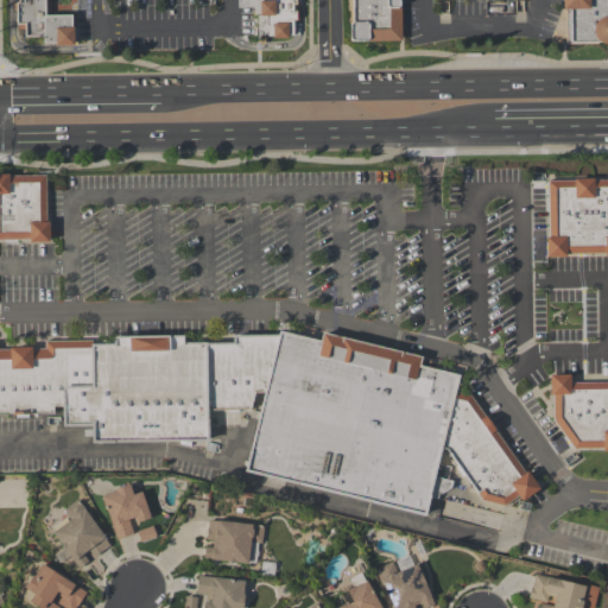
[(19,0),(20,1),(17,2),(16,25),(24,25),(24,38),(43,36),(44,44),(56,43),(55,46),(74,46),(74,27),(71,29),(71,16),(50,16),(50,0),(19,0)]
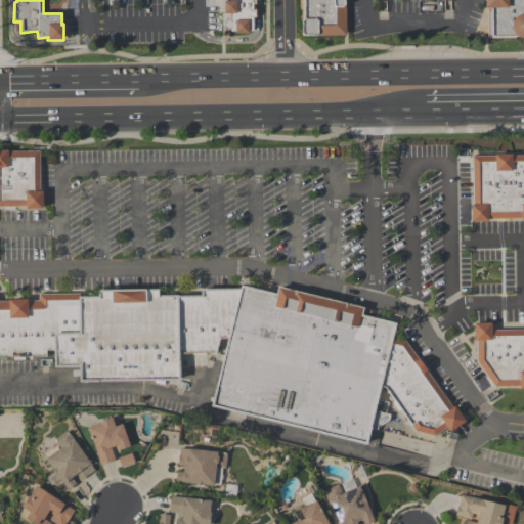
[(227,0),(227,14),(232,15),(231,32),(255,33),(255,18),(259,18),(258,0),(227,0)]
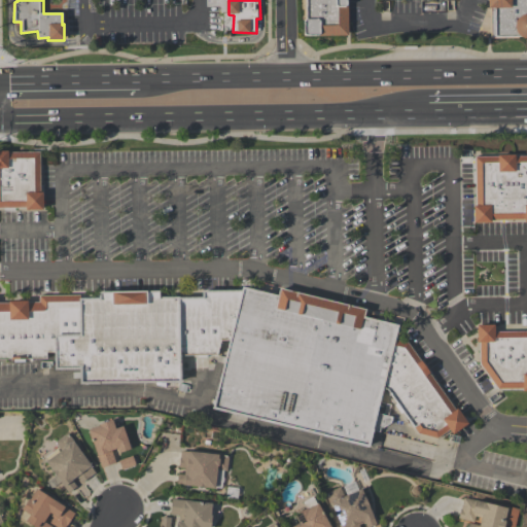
[(307,0),(308,38),(351,38),(351,0),(307,0)]
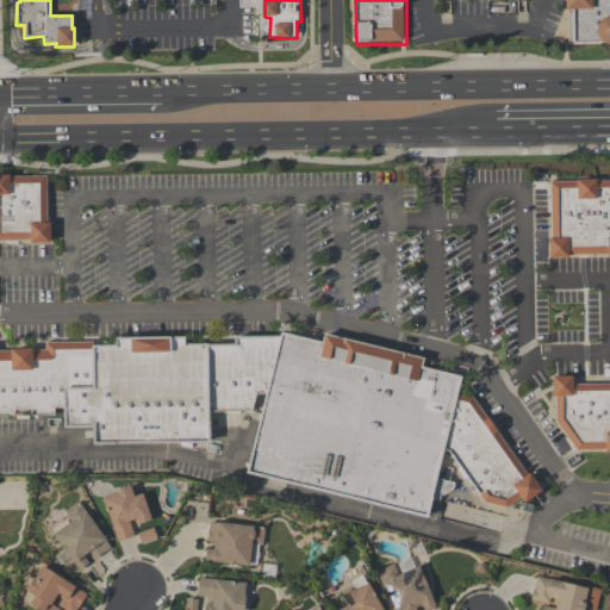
[(609,0),(568,0),(568,45),(609,44),(609,0)]
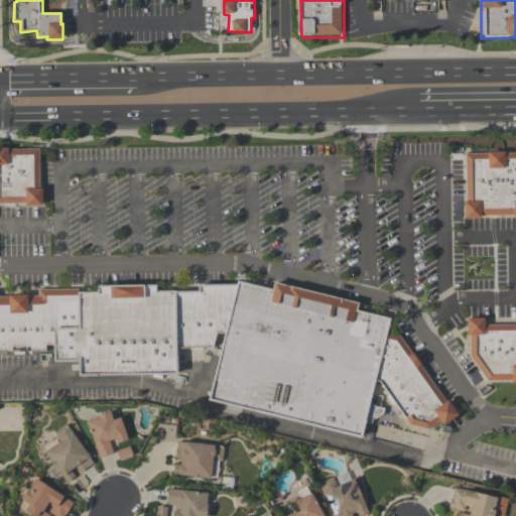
[(0,147),(7,147),(7,149),(38,148),(39,188),(41,188),(42,205),(25,206),(24,203),(0,203),(0,147)]
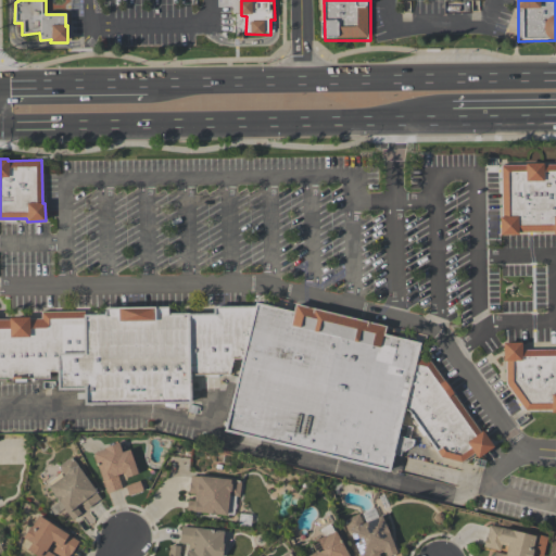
[(501,165),(502,235),(519,235),(518,231),(555,231),(555,235),(555,164),(545,164),(526,164),(501,165)]
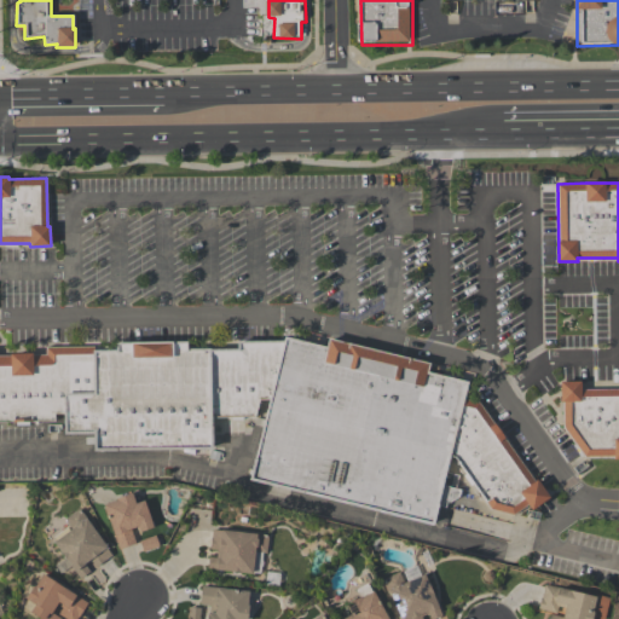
[(464,399),(450,457),(434,524),(250,480),(271,399),(284,341),(284,336),(328,346),(329,339),(429,363),(428,372),(469,382),(464,399)]
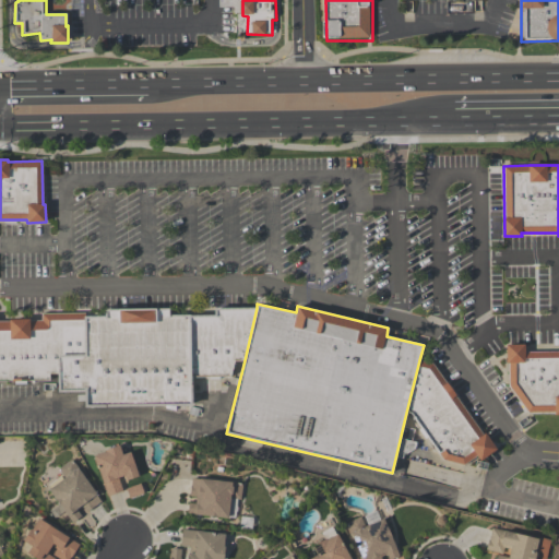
[(257,308),(215,308),(215,316),(169,316),(169,309),(106,309),(105,317),(84,317),(84,312),(42,313),(42,320),(30,321),(28,318),(8,318),(9,321),(0,321),(0,380),(49,380),(49,373),(58,373),(58,391),(85,390),(85,407),(192,406),(190,377),(229,376),(235,360),(245,360),(257,308)]
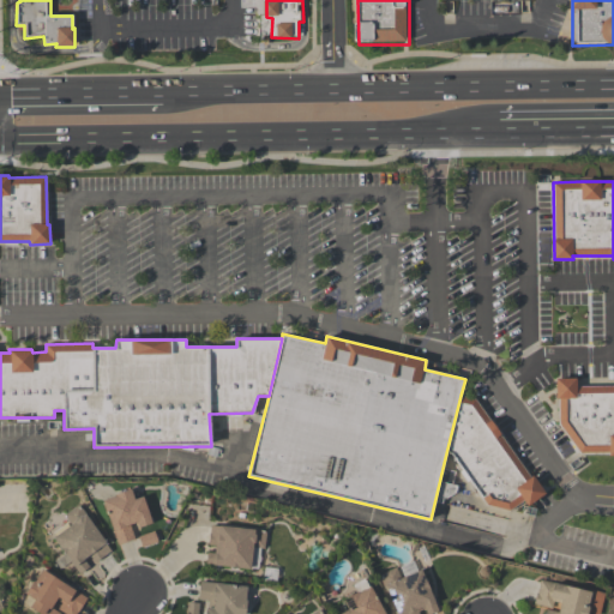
[(613,452),(581,452),(560,427),(559,387),(613,386),(613,452)]
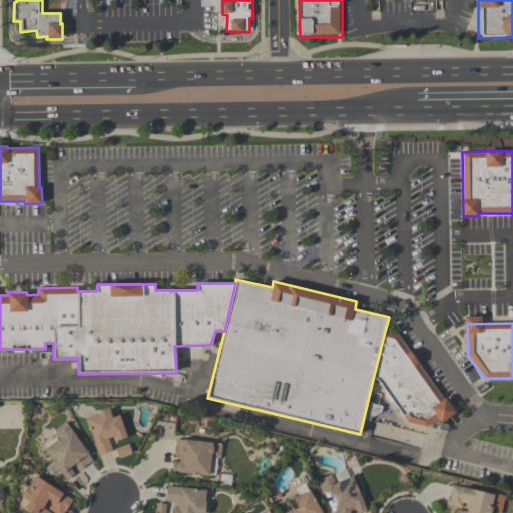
[(373,379),(378,379),(406,422),(426,426),(438,419),(443,424),(458,413),(446,397),(444,399),(409,350),(398,333),(385,331),(373,379)]
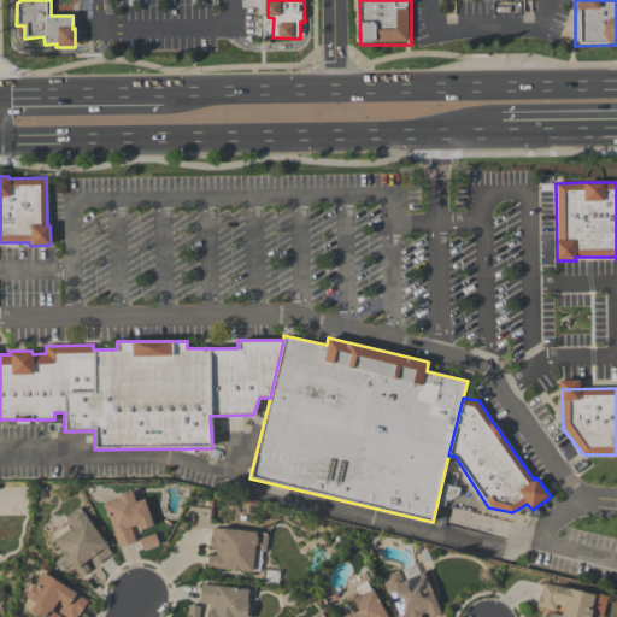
[(135,542),(117,548),(103,504),(115,499),(115,498),(130,492),(134,503),(142,499),(152,527),(139,532),(136,526),(130,527),(135,542)]
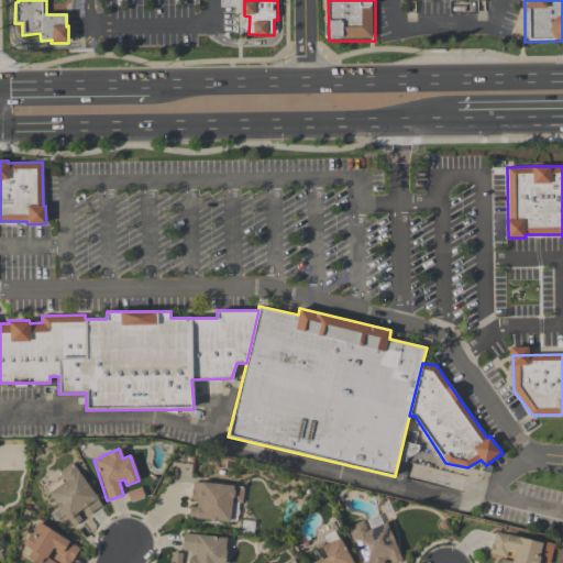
[(101,505),(86,516),(83,511),(77,515),(81,520),(72,527),(47,493),(64,482),(57,472),(72,463),(101,505)]
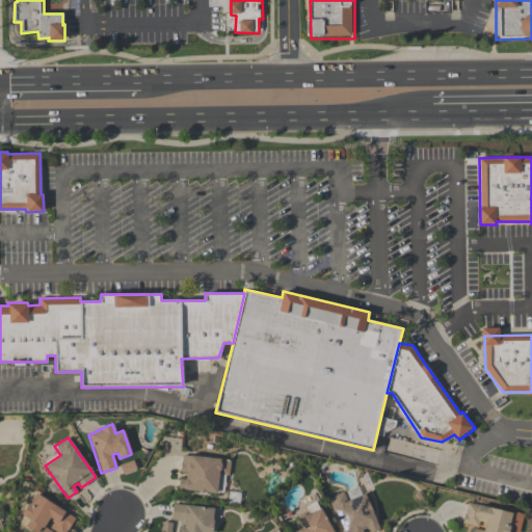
[(231,460),(229,475),(217,474),(215,494),(178,489),(179,479),(185,479),(186,473),(180,472),(182,455),(231,460)]
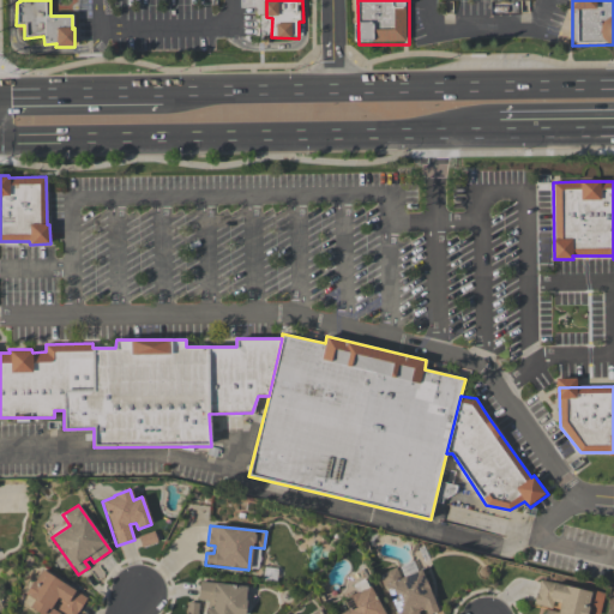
[(154,531),(157,542),(140,548),(137,537),(154,531)]
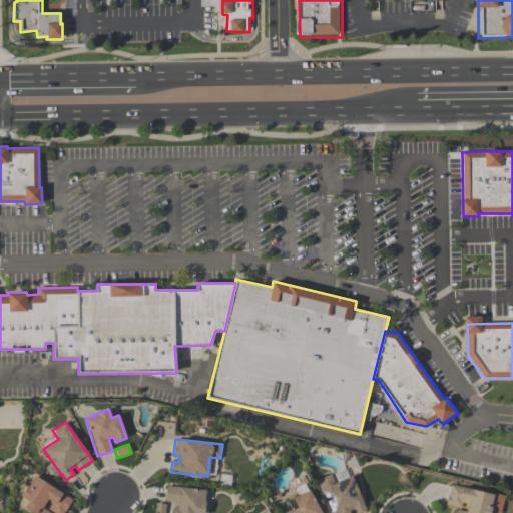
[(365,511),(359,512),(355,512),(354,509),(349,511),(349,512),(330,512),(317,480),(331,475),(335,484),(351,477),(365,511)]
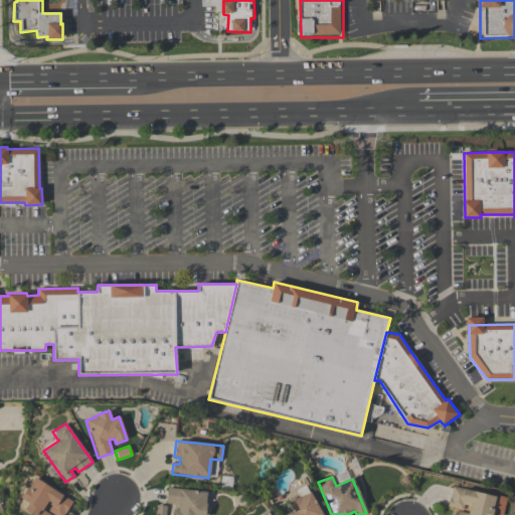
[(63,514),(54,514),(48,511),(51,506),(46,503),(42,510),(50,514),(32,514),(24,510),(28,504),(20,499),(27,488),(28,489),(34,478),(72,502),(64,514),(63,514)]
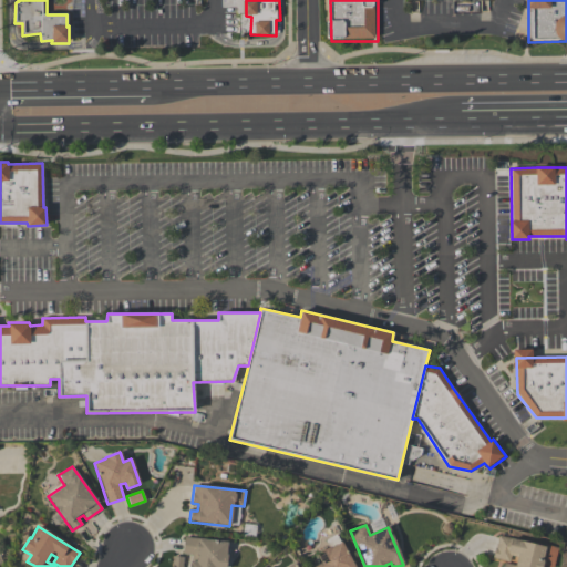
[(341,543),(353,566),(315,566),(320,564),(316,555),(329,547),(325,540),(336,535),(340,543),(341,543)]
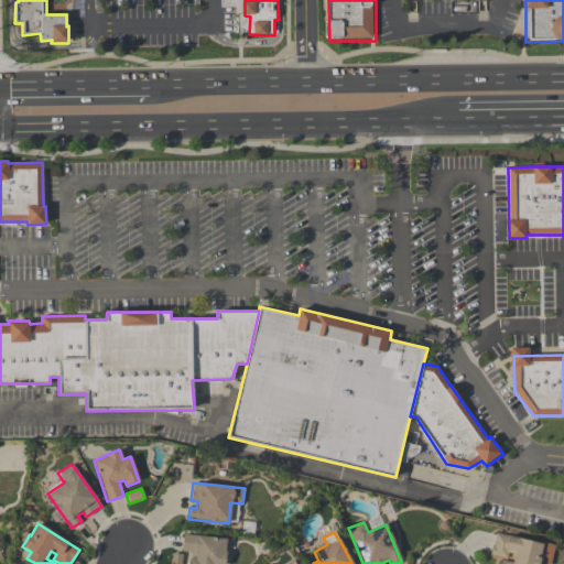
[(554,546),(550,563),(544,563),(539,563),(538,563),(499,563),(500,563),(501,561),(511,563),(513,554),(508,553),(506,560),(489,555),(492,545),(492,546),(496,533),(542,545),(542,543),(554,546)]
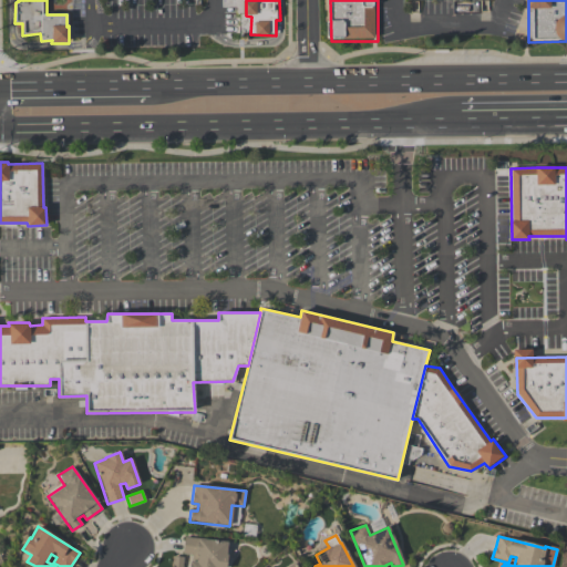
[(188,566),(189,562),(191,562),(192,555),(182,554),(184,537),(227,543),(225,555),(227,555),(225,566),(188,566)]
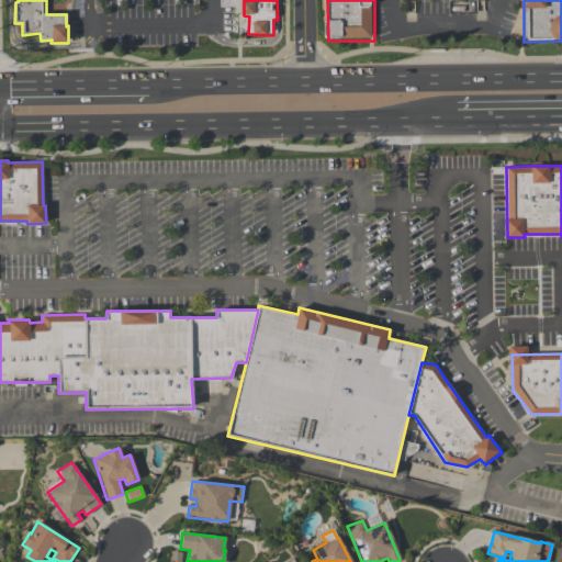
[(169,561),(171,551),(181,552),(180,561),(169,561)]
